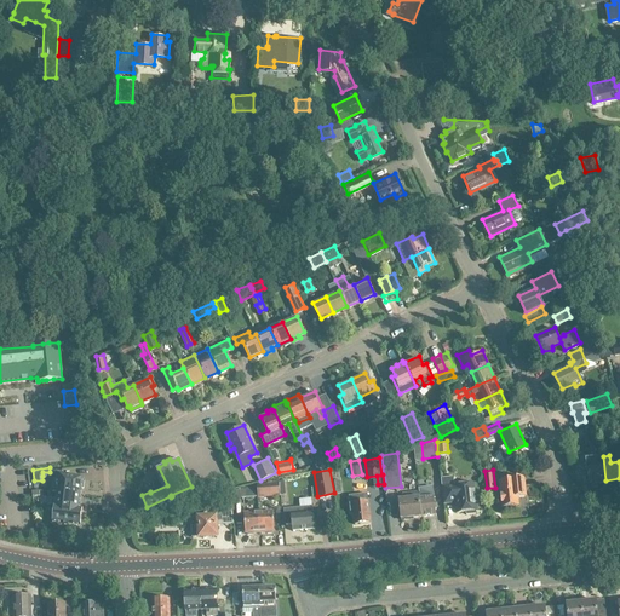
[(58,489),(80,491),(81,485),(84,485),(85,478),(82,477),(82,476),(61,473),(58,489)]
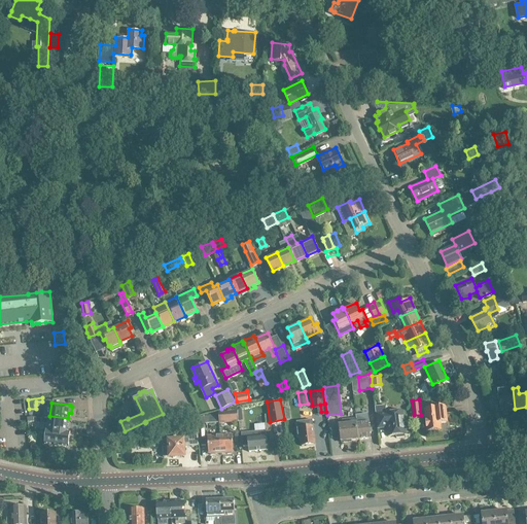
[(384,403),(374,404),(376,426),(386,425),(387,434),(395,433),(395,435),(405,434),(403,432),(406,432),(402,409),(385,411),(384,403)]
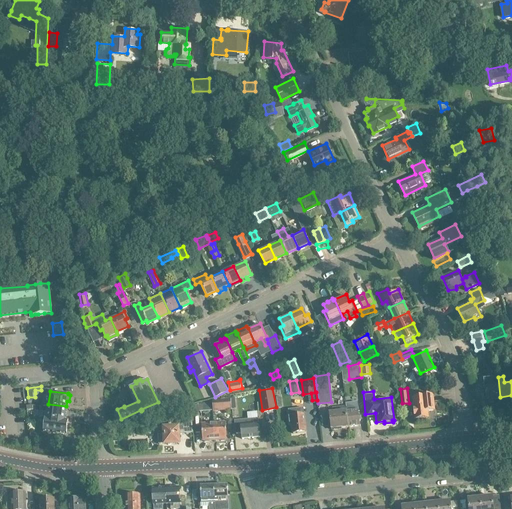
[(413,407),(411,408),(412,415),(414,414),(415,417),(428,416),(428,409),(436,408),(434,392),(425,393),(425,394),(414,395),(414,402),(412,402),(413,407)]
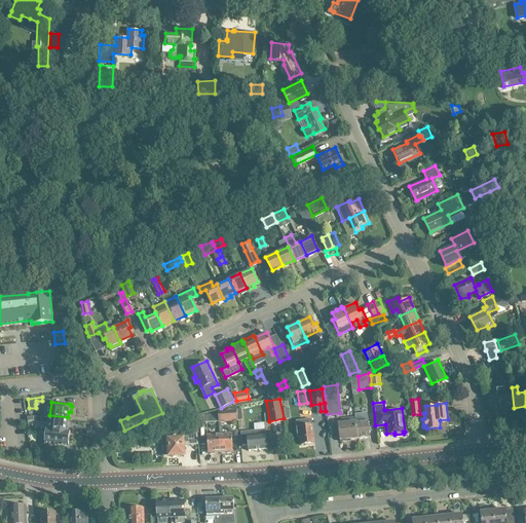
[(218,409),(218,419),(218,420),(236,419),(235,411),(235,408),(220,408),(218,409)]
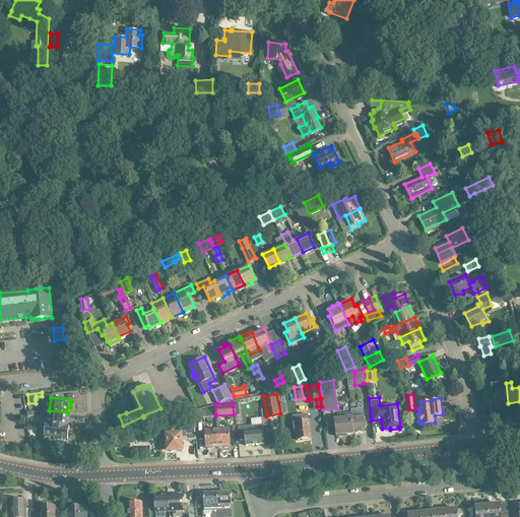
[(200,415),(215,414),(215,404),(200,408),(200,415)]
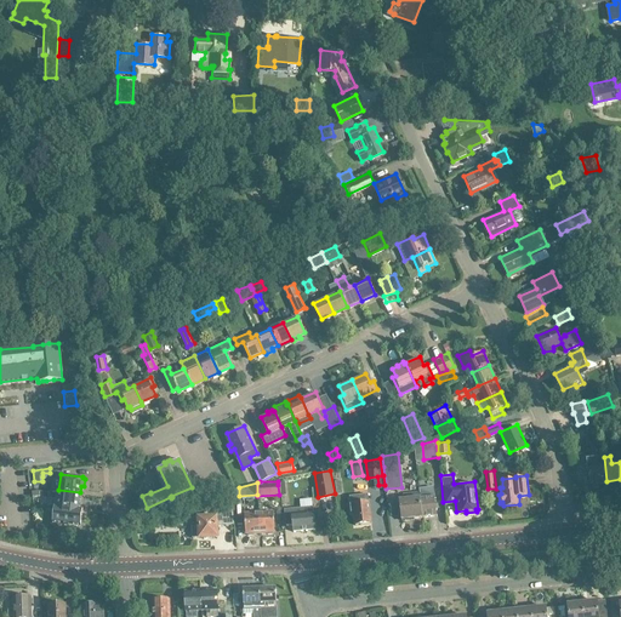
[(79,508),(80,492),(58,490),(57,506),(79,508)]
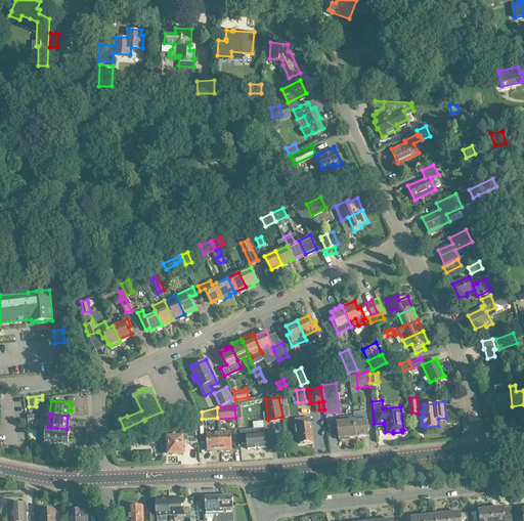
[(310,415),(295,417),(296,424),(296,431),(298,431),(300,441),(313,439),(310,415)]
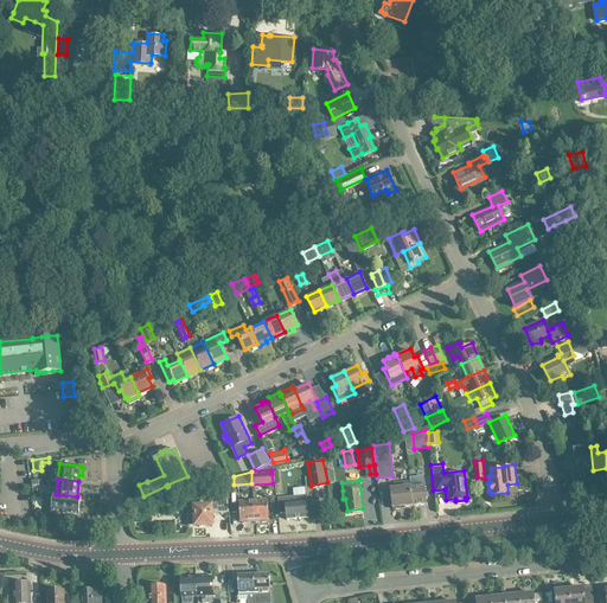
[(423,483),(409,486),(410,493),(411,493),(413,504),(426,502),(423,483)]
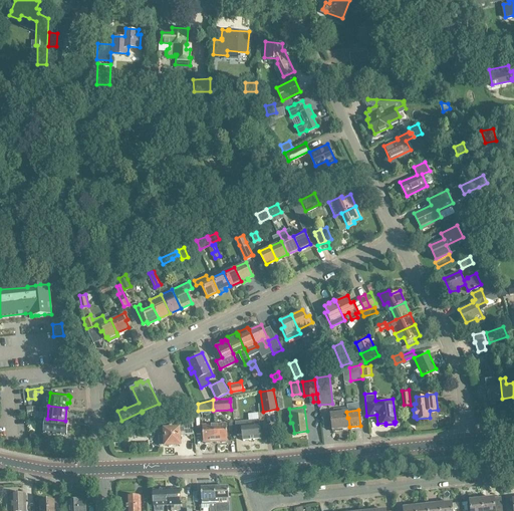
[(165,434),(159,435),(160,443),(166,443),(168,443),(169,444),(171,444),(172,443),(180,442),(179,434),(194,433),(193,412),(177,413),(178,427),(165,427),(165,434)]
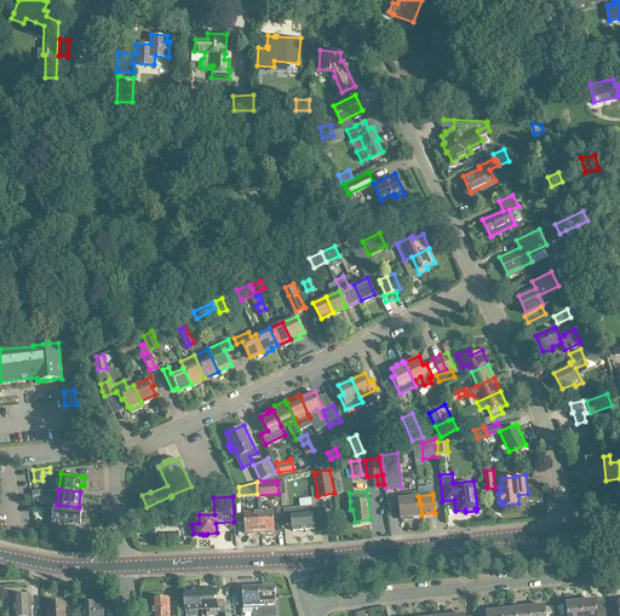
[(419,504),(418,496),(397,499),(399,517),(422,514),(420,504),(419,504)]
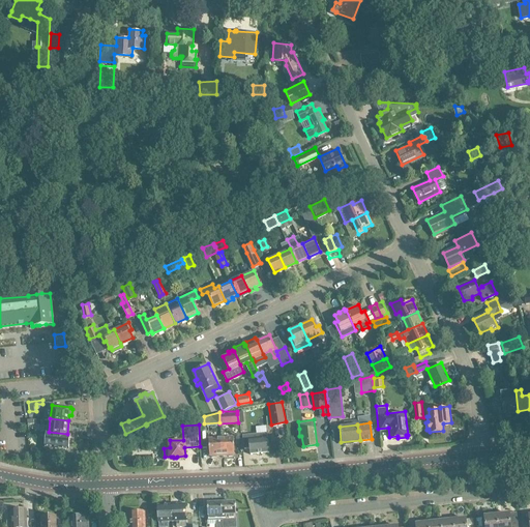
[(249,438),(251,451),(269,450),(268,436),(267,437),(266,431),(249,432),(249,438)]
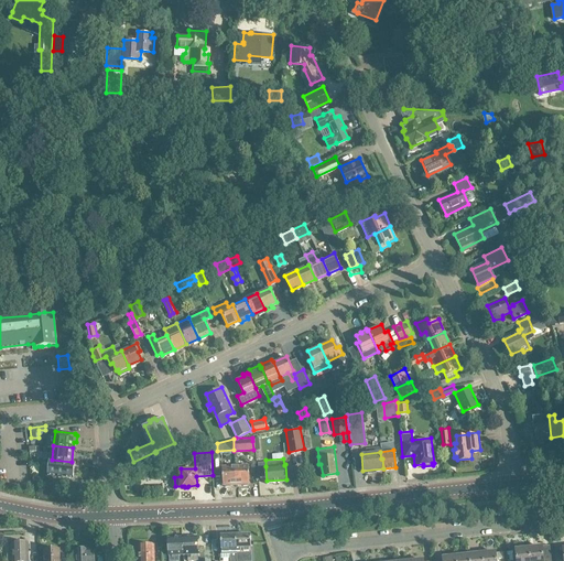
[(72,462),(52,460),(51,460),(49,473),(73,476),(74,463),(72,462)]
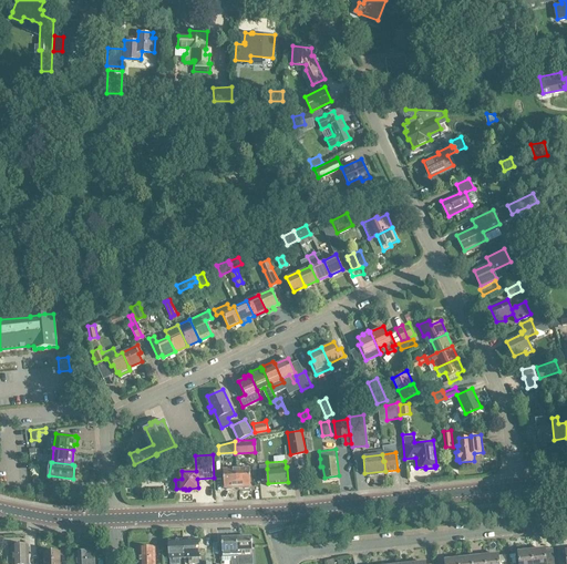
[(237,484),(236,467),(223,468),(224,485),(225,485),(226,486),(230,486),(233,484),(237,484)]
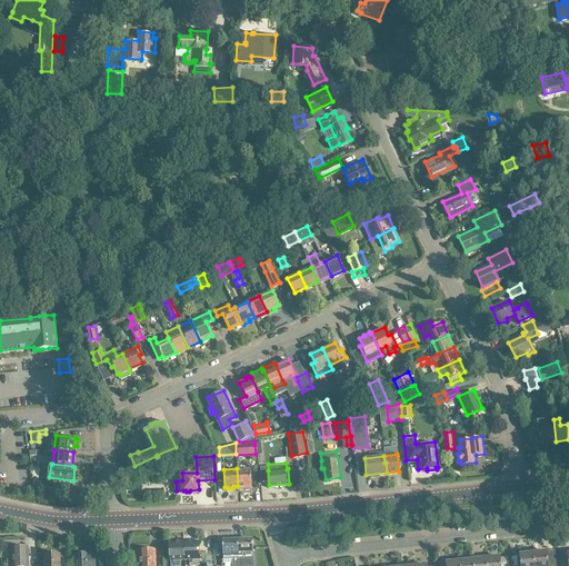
[(237,468),(238,486),(243,486),(245,488),(249,487),(251,485),(250,468),(237,468)]
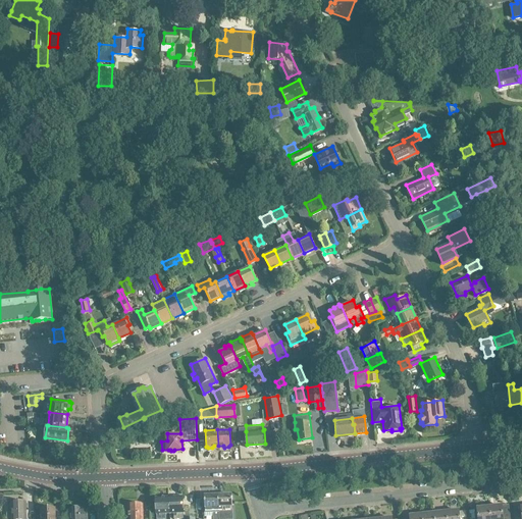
[(266,445),(248,448),(249,454),(267,451),(266,445)]
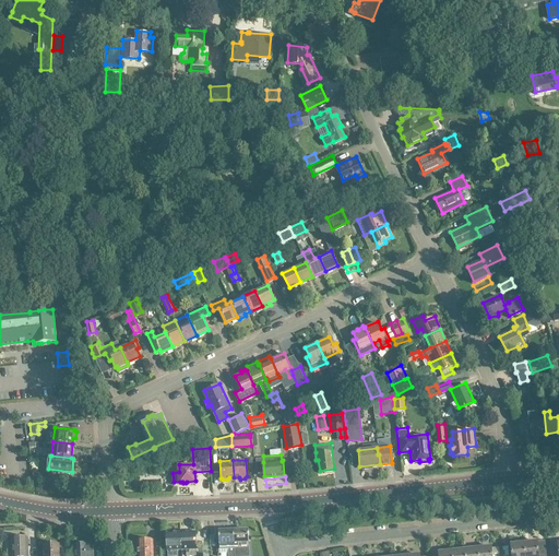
[(234,546),(234,529),(218,530),(218,547),(227,546),(227,555),(234,555),(234,546)]
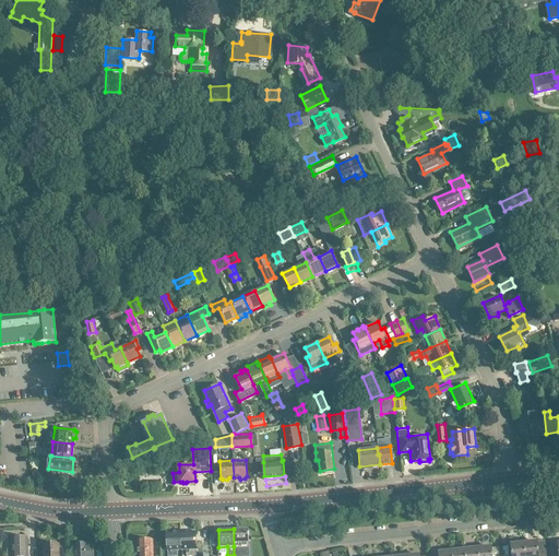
[(248,529),(234,529),(234,546),(249,546),(248,529)]
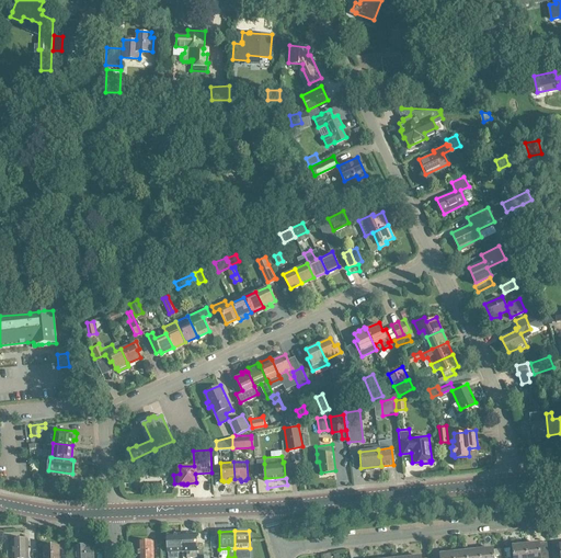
[(178,550),(183,550),(182,533),(167,534),(168,550),(168,557),(169,557),(173,556),(178,556),(178,550)]
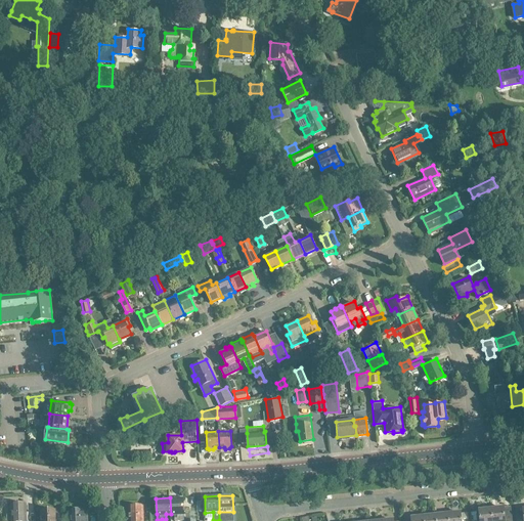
[(183,497),(170,497),(171,514),(174,514),(174,519),(183,519),(183,514),(183,497)]
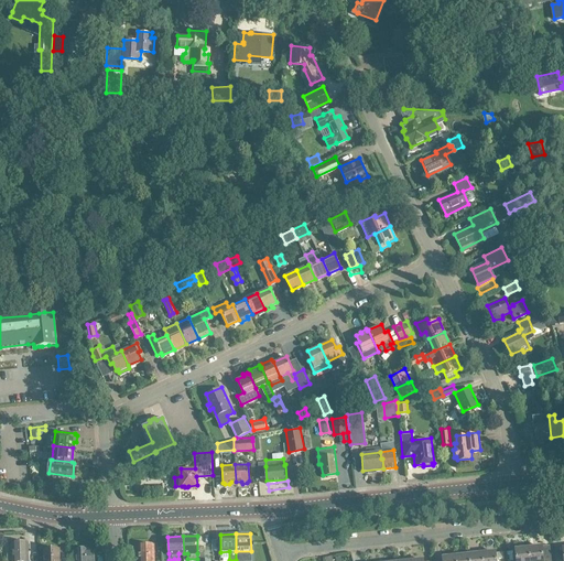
[(34,560),(35,560),(29,560),(28,541),(12,542),(12,552),(7,552),(7,560),(34,560)]
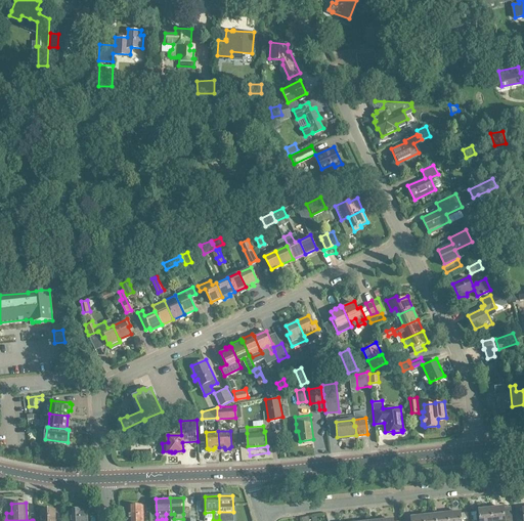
[(129,507),(123,507),(124,515),(129,515),(128,520),(143,520),(143,506),(136,506),(135,505),(132,505),(131,506),(129,506),(129,507)]
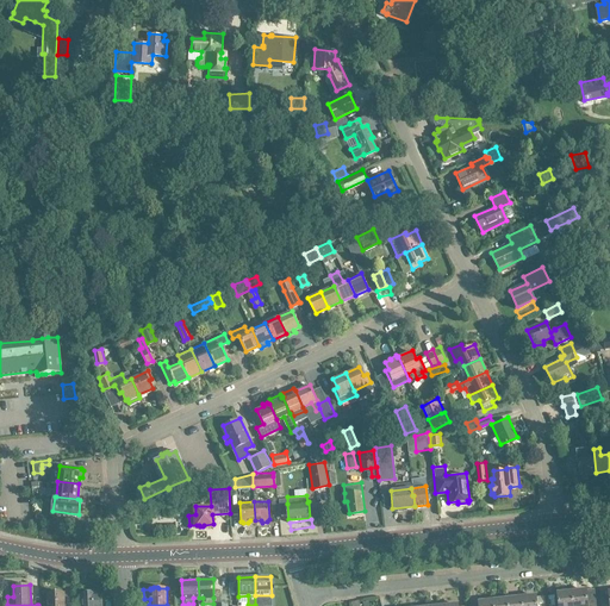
[(596,605),(593,588),(576,589),(577,605),(596,605)]
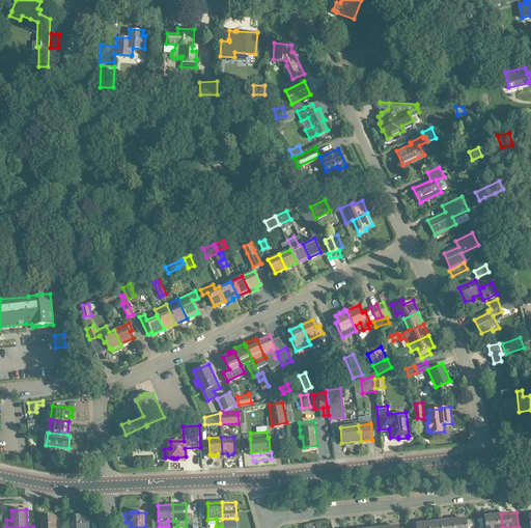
[(502,527),(501,513),(484,516),(485,527),(502,527)]
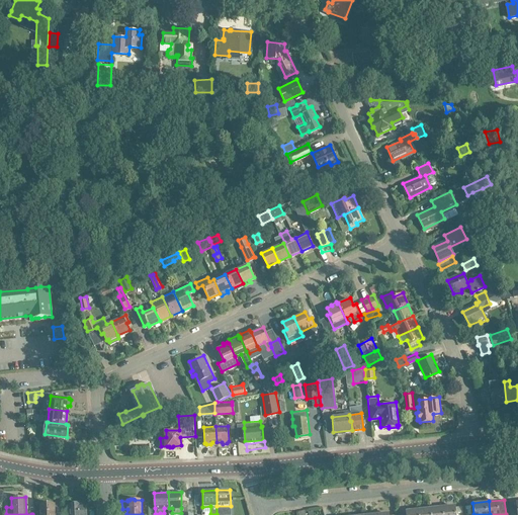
[(42,503),(40,504),(40,514),(55,514),(56,514),(54,514),(54,503),(49,503),(48,502),(45,502),(42,503)]
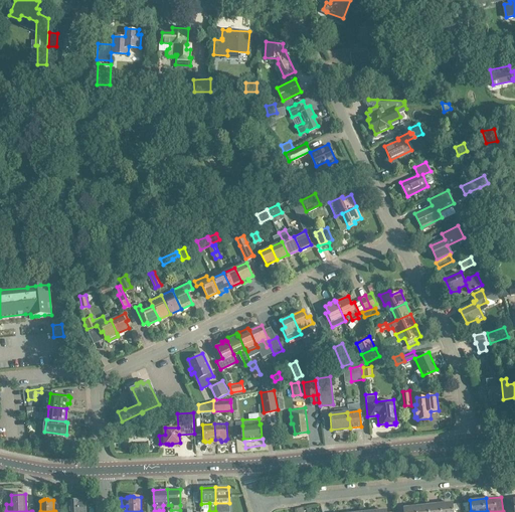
[(78,501),(78,500),(69,501),(69,511),(86,511),(86,501),(78,501)]
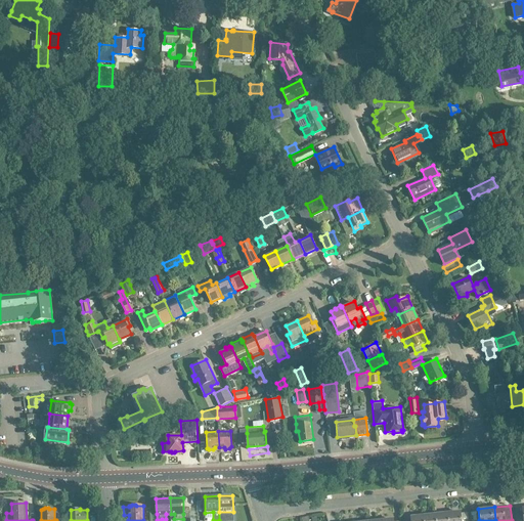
[(449,512),(450,520),(462,520),(461,511),(449,512)]
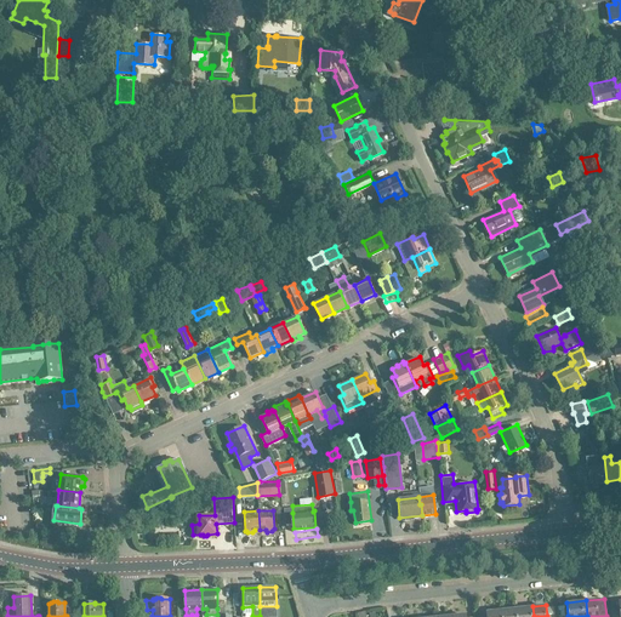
[(534,616),(533,606),(517,609),(517,616),(534,616)]
